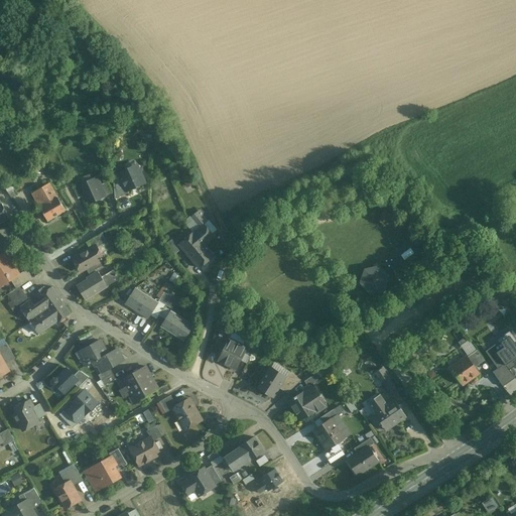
[(116,195),(142,189),(138,166),(118,170),(120,180),(114,181),(116,195)]
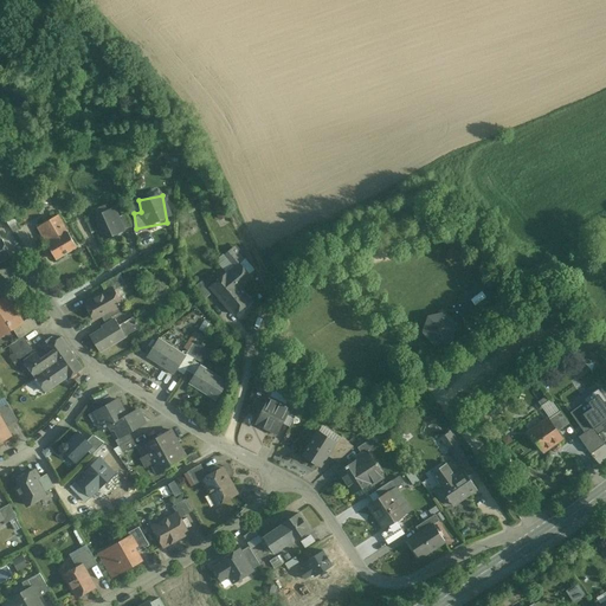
[(115,208),(96,218),(105,239),(124,230),(118,218),(115,208)]
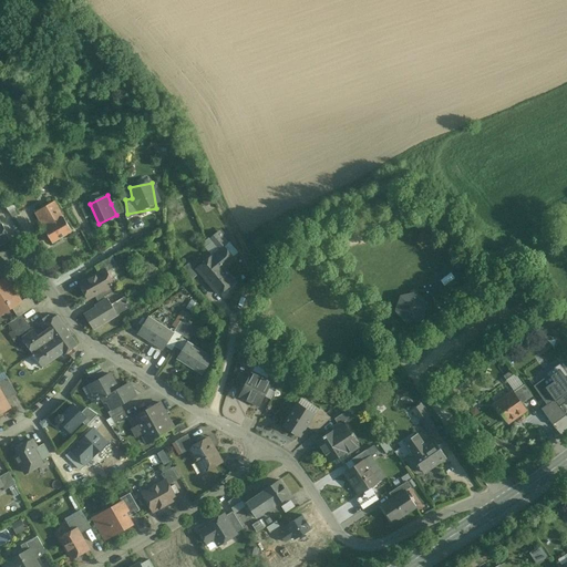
[(117,200),(111,204),(116,215),(123,213),(117,200)]
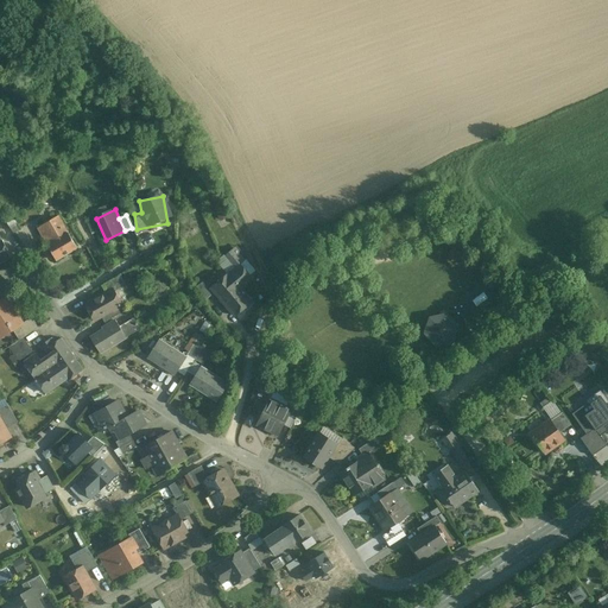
[(58,216),(38,228),(48,245),(68,233),(58,216)]
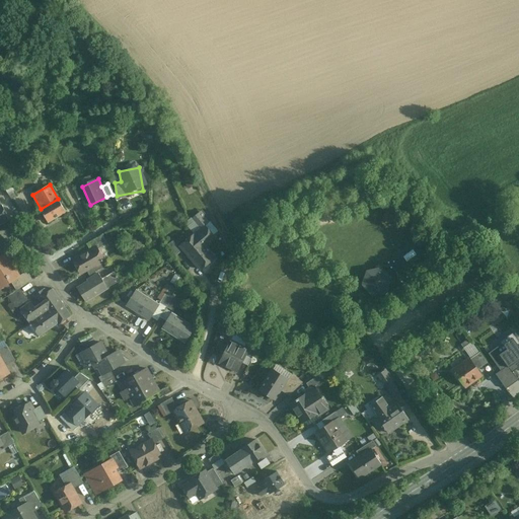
[(12,188),(6,192),(12,200),(18,197),(12,188)]
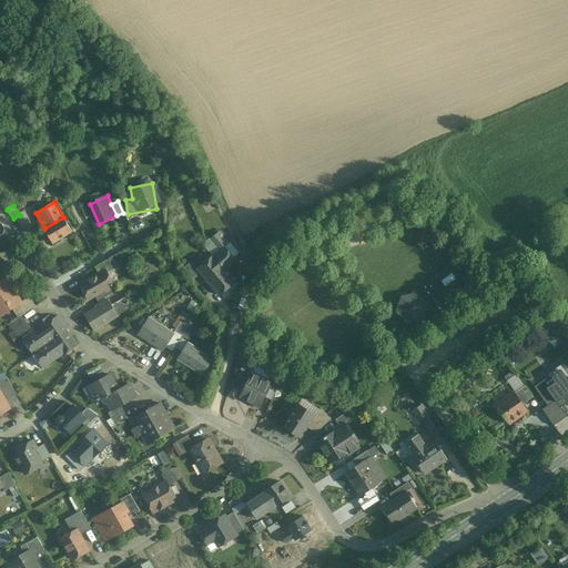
[(63,217),(44,229),(52,244),(72,232),(63,217)]
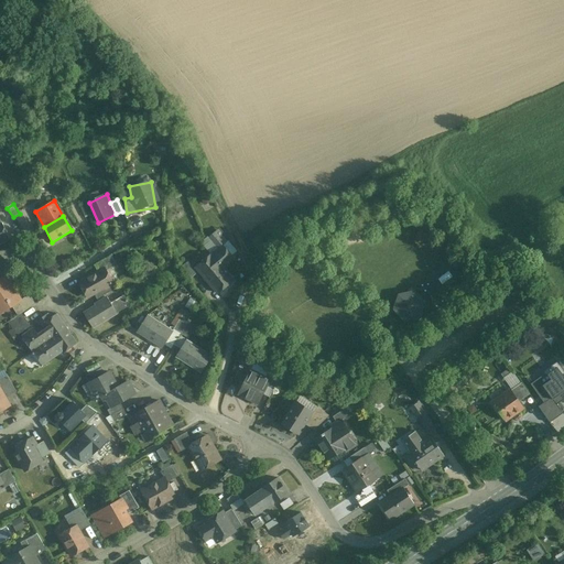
[(2,223),(0,218),(0,243),(10,239),(2,223)]
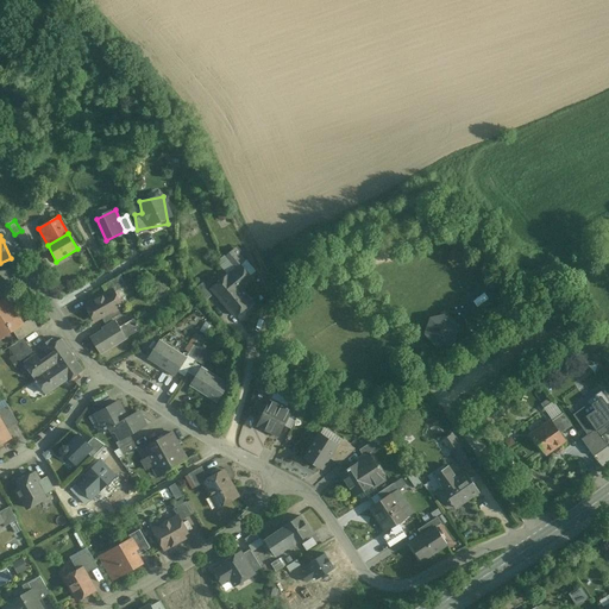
[(245,262),(234,249),(225,257),(234,269),(236,270),(240,265),(245,262)]
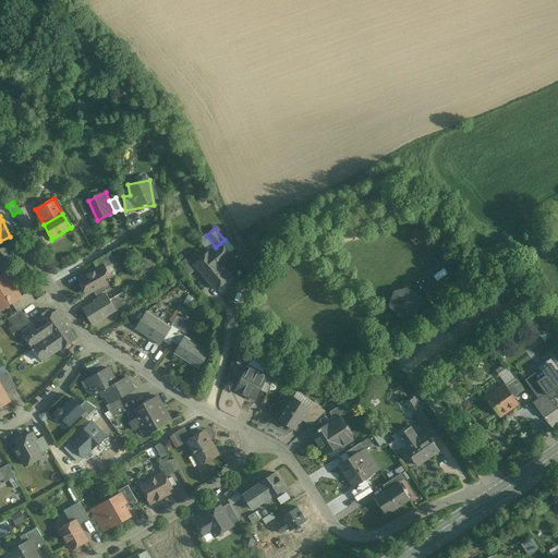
[(215,246),(194,264),(216,290),(231,277),(221,265),(231,256),(220,243),(216,247),(215,246)]
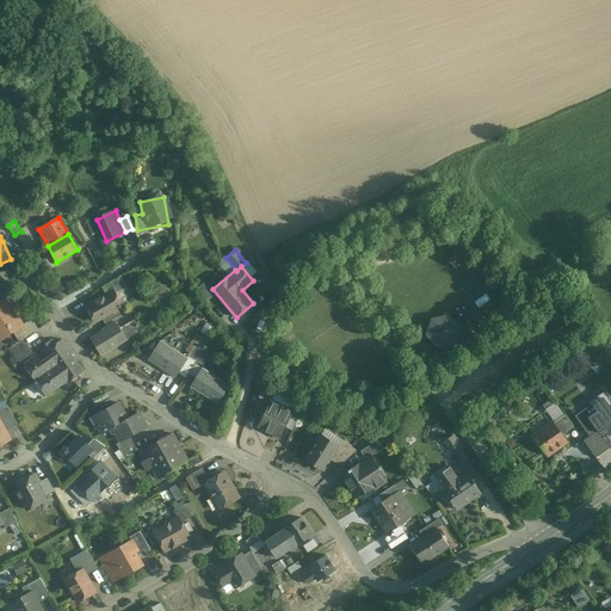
[(127,288),(121,277),(102,288),(106,296),(113,292),(115,294),(127,288)]
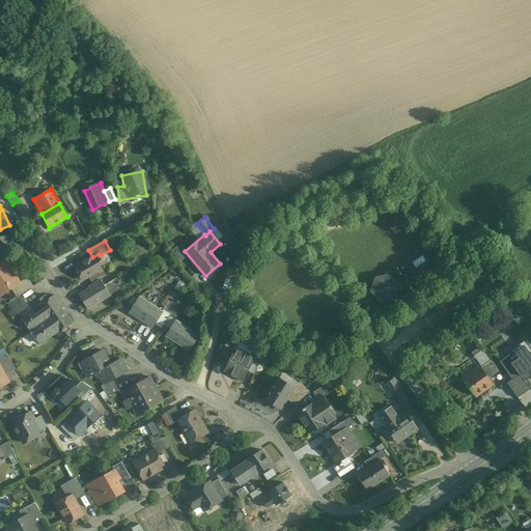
[(430,257),(438,252),(428,243),(413,256),(430,276),(440,268),(430,257)]
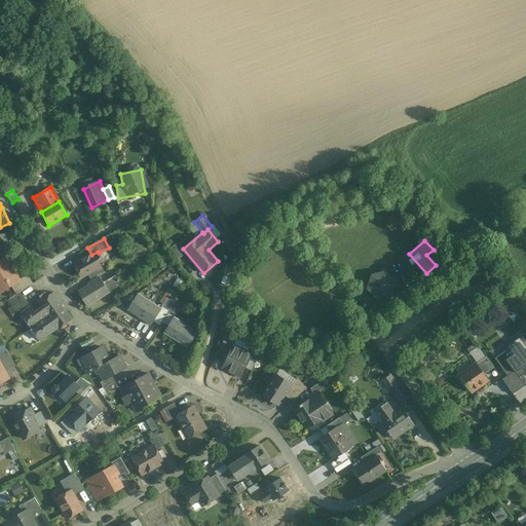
[(184,254),(176,243),(170,249),(178,259),(184,254)]
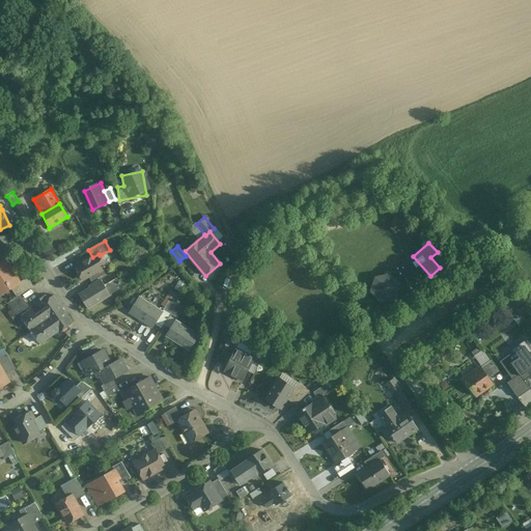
[(92,257),(76,267),(83,279),(88,276),(102,268),(103,270),(106,268),(100,255),(99,254),(92,257)]
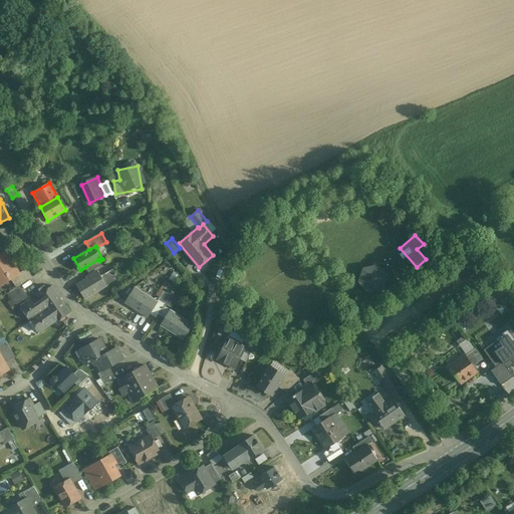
[(0,260),(0,259),(0,281),(9,276),(11,279),(19,274),(7,255),(0,260)]
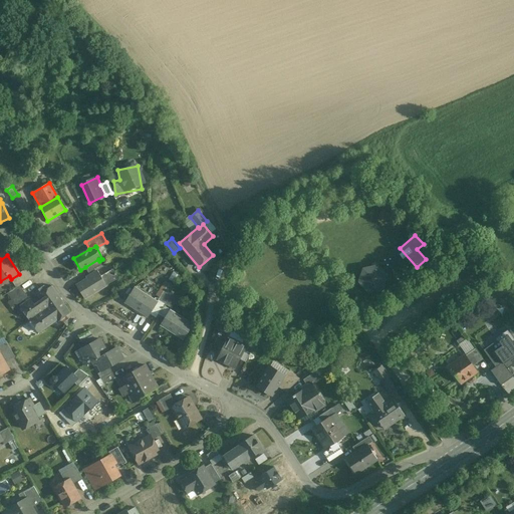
[(98,259),(85,267),(88,273),(101,265),(99,261),(98,259)]
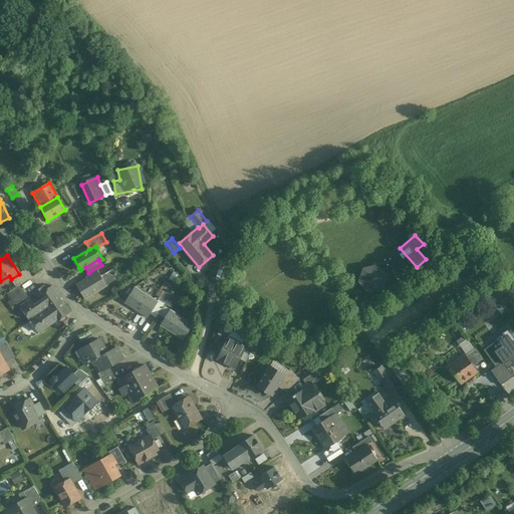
[(362,268),(358,282),(368,293),(382,290),(388,276),(377,265),(362,268)]
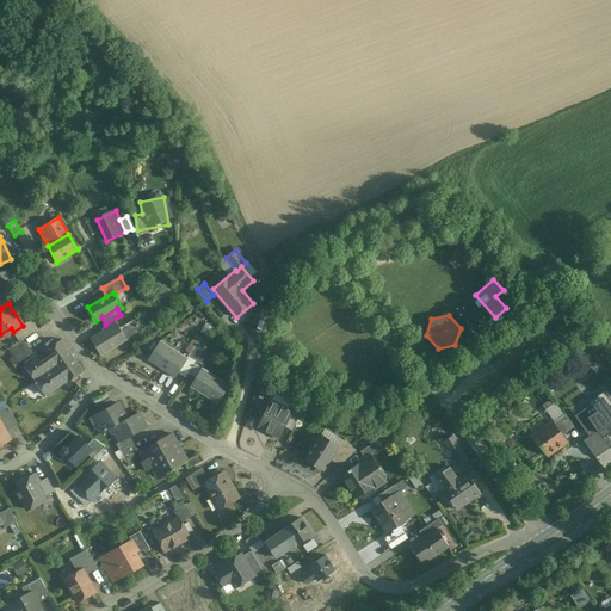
[(32,319),(23,326),(13,332),(19,343),(24,340),(38,329),(32,319)]
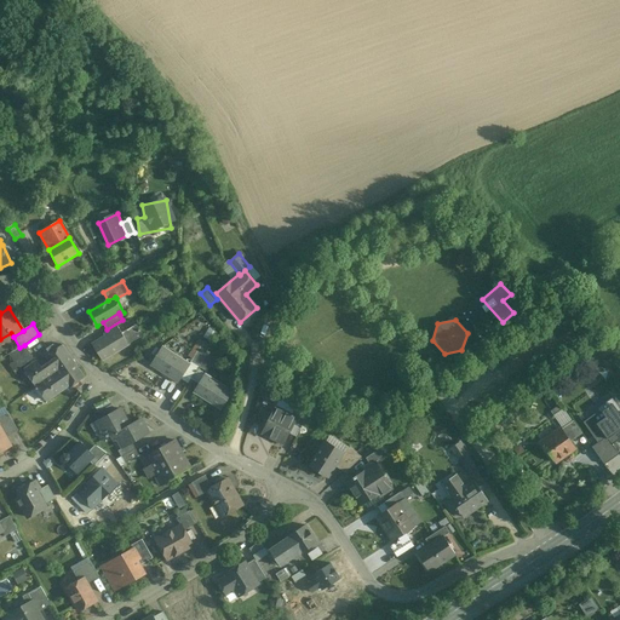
[(109,332),(110,334),(92,344),(102,361),(143,336),(137,325),(122,334),(118,327),(109,332)]
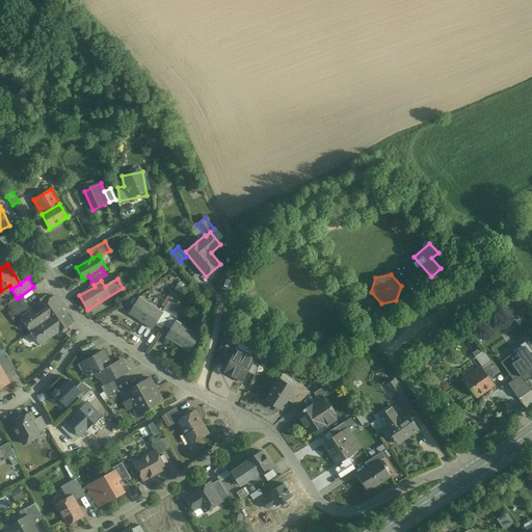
[(182,292),(186,284),(180,281),(176,288),(182,292)]
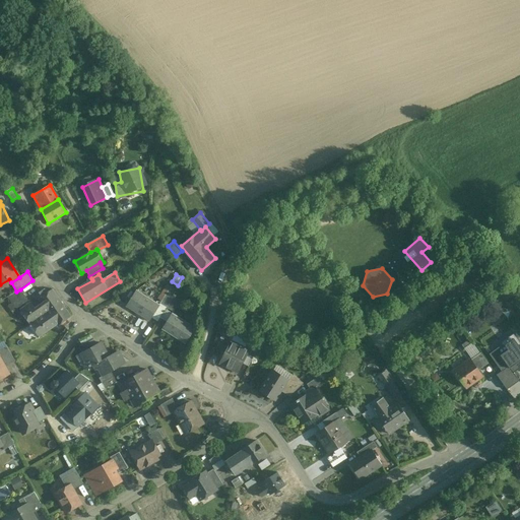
[(184,296),(171,286),(159,304),(174,312),(184,296)]
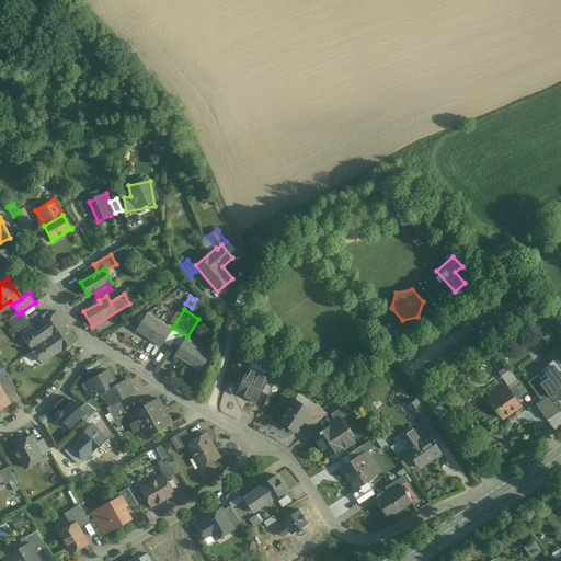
[(18,315),(8,321),(20,338),(33,329),(22,312),(18,315)]
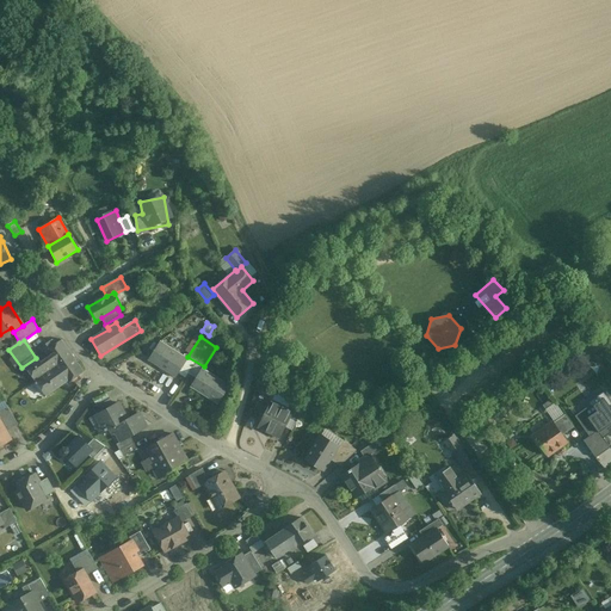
[(61,340),(55,345),(51,340),(39,349),(44,355),(47,353),(50,358),(42,364),(42,365),(37,368),(36,366),(36,368),(35,365),(28,370),(35,381),(72,355),(61,340)]
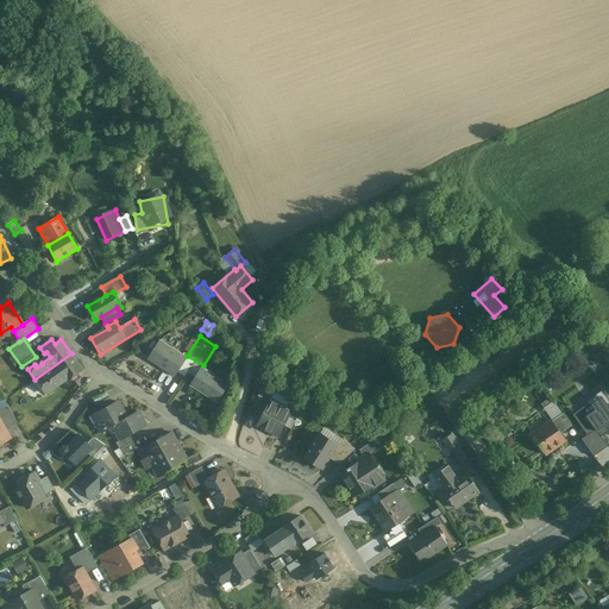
[(186,357),(159,340),(152,353),(158,357),(154,363),(174,376),(186,357)]
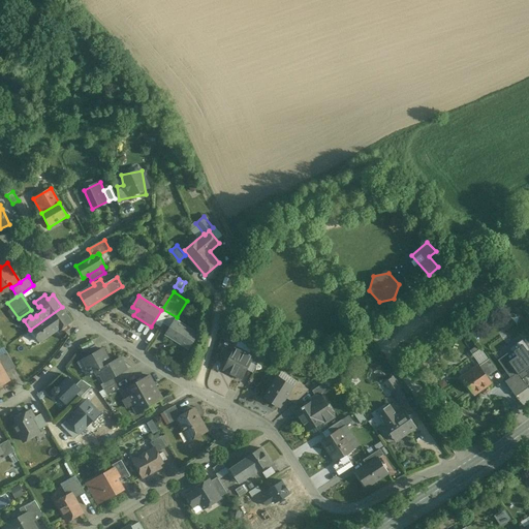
[(62,307),(30,330),(31,331),(30,332),(31,333),(32,333),(39,342),(57,330),(59,332),(72,322),(62,307)]
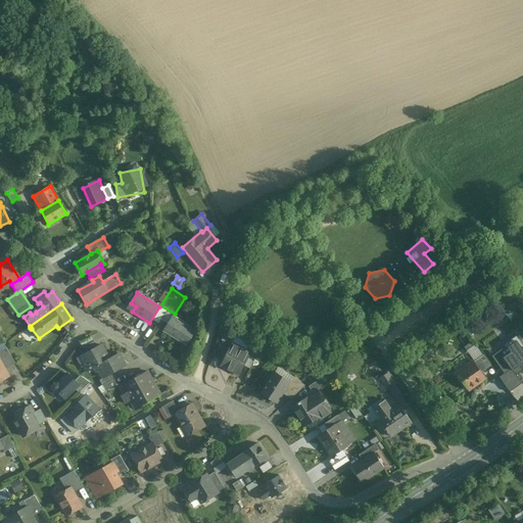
[(196,330),(174,316),(163,331),(176,339),(180,333),(190,339),(196,330)]
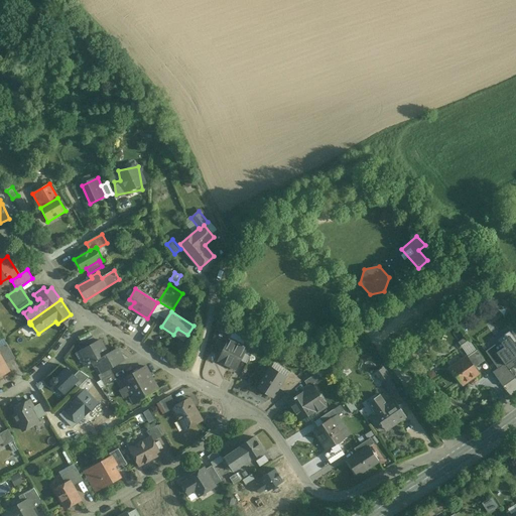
[(499,343),(486,352),(497,368),(493,372),(504,386),(515,378),(509,370),(515,365),(514,363),(515,361),(515,338),(511,331),(497,341),(499,343)]
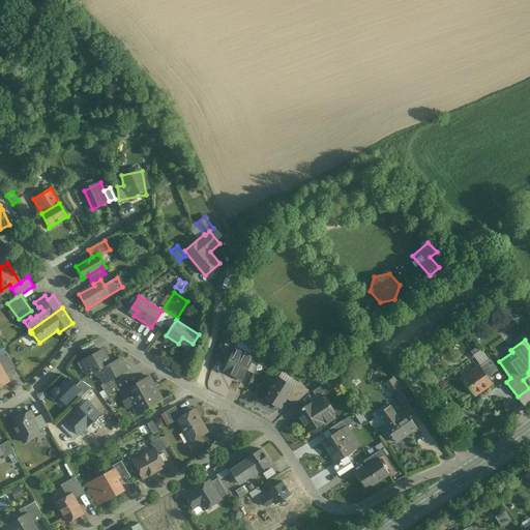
[(266,350),(255,344),(248,355),(254,357),(251,363),(257,366),(266,350)]
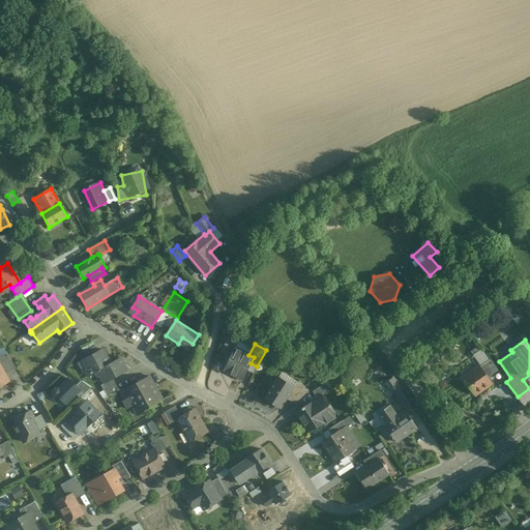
[(95,346),(84,352),(87,358),(98,351),(95,346)]
